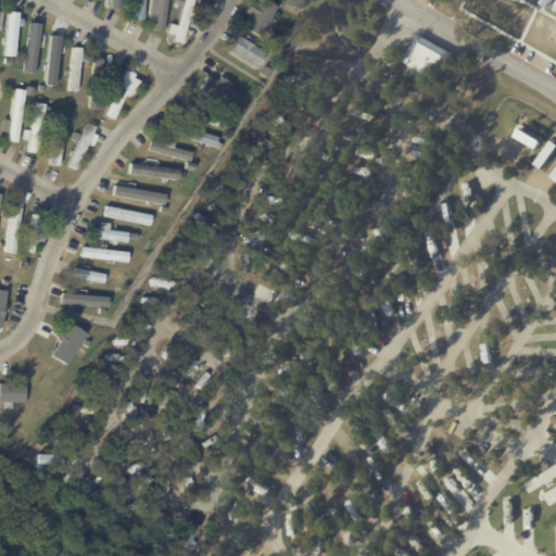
[(119,0),(109,0),(109,8),(119,9),(119,0)]
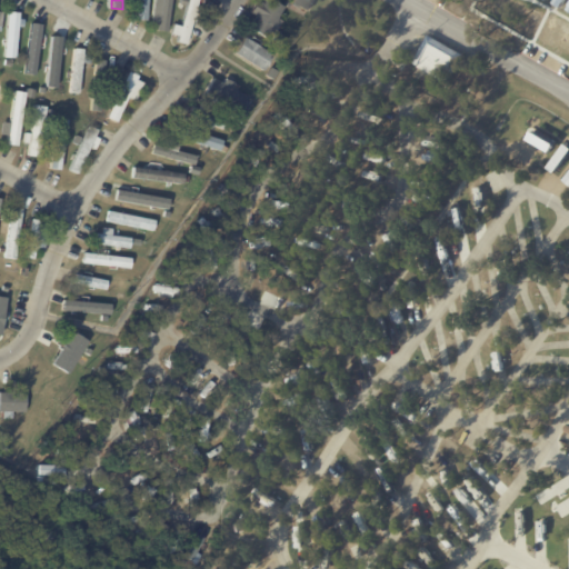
[(146,0),(145,22),(135,21),(136,0),(146,0)]
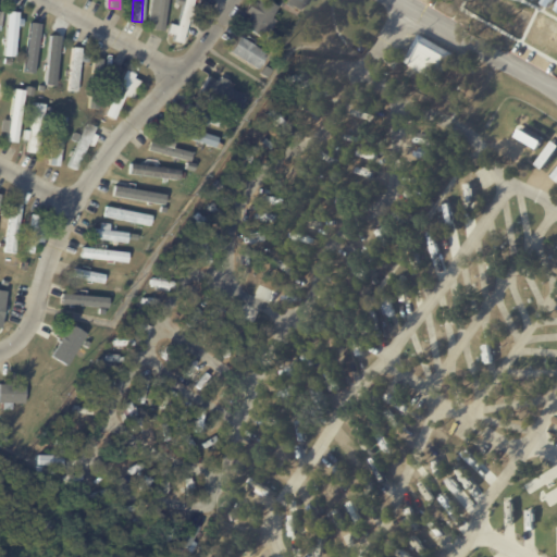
[(148,0),(147,19),(151,19),(150,29),(162,31),(164,0),(148,0)]
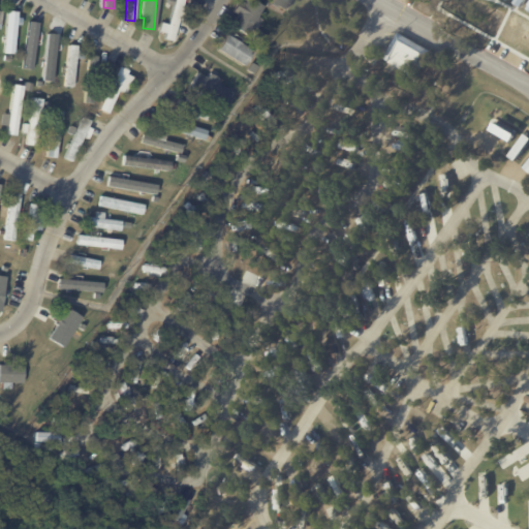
[(174,0),(183,0),(181,9),(184,10),(181,22),(177,20),(170,43),(162,40),(164,35),(157,33),(160,25),(166,27),(174,0)]
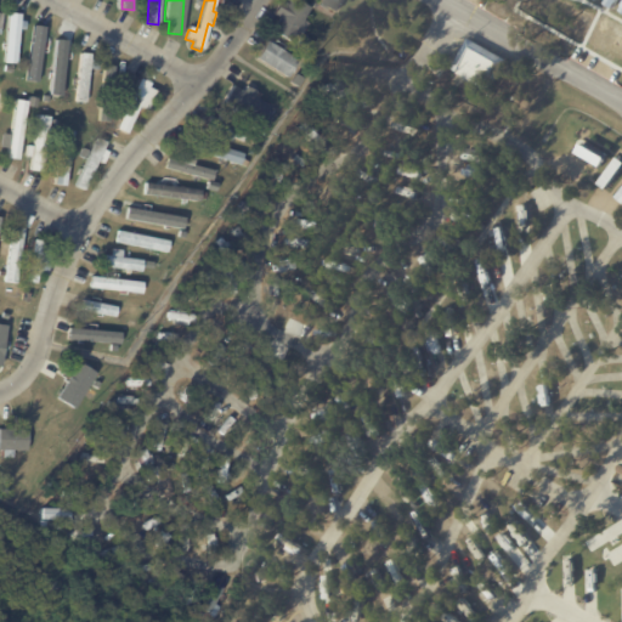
[(272,28),(280,18),(272,15),(281,1),(287,4),(288,0),(294,0),(309,9),(301,20),(309,24),(300,38),(295,34),(289,43),(271,30),(272,28)]
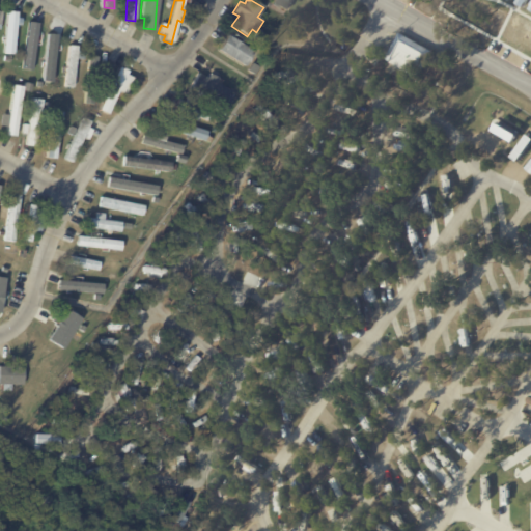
[(291,0),(285,11),(272,4),(273,0),(291,0)]
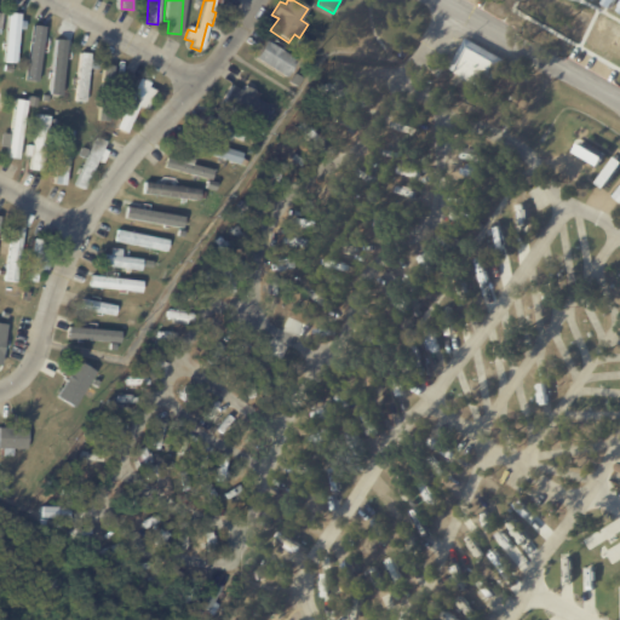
[(511,0),(564,0),(550,24),(510,3),(511,0)]
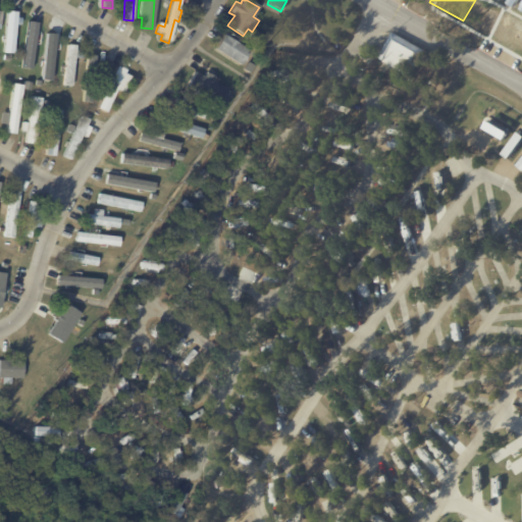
[(7,12),(17,12),(17,15),(21,15),(20,29),(16,28),(14,55),(3,54),(7,12)]
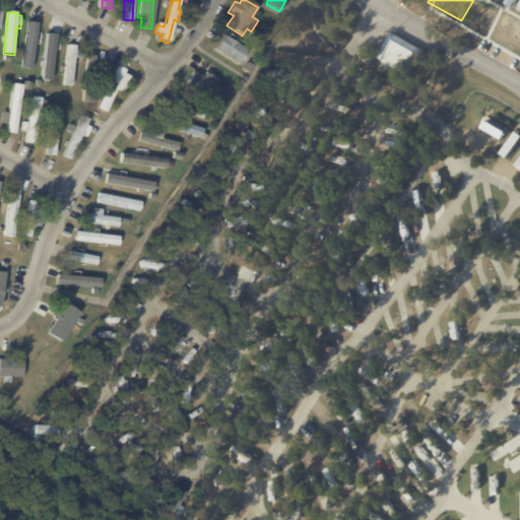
[(37,22),(27,20),(19,66),(29,68),(37,22)]
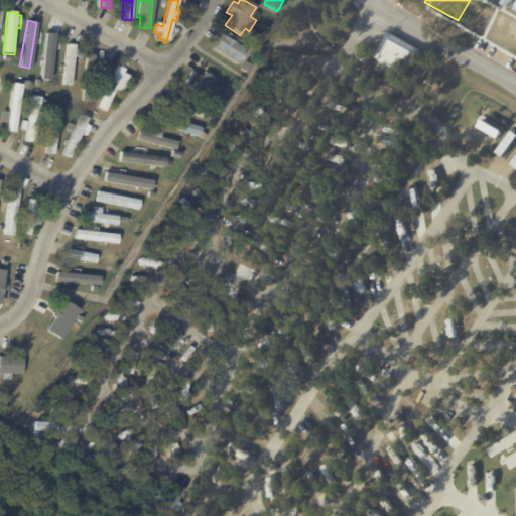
[(247,36),(250,30),(259,36),(255,42),(247,36)]
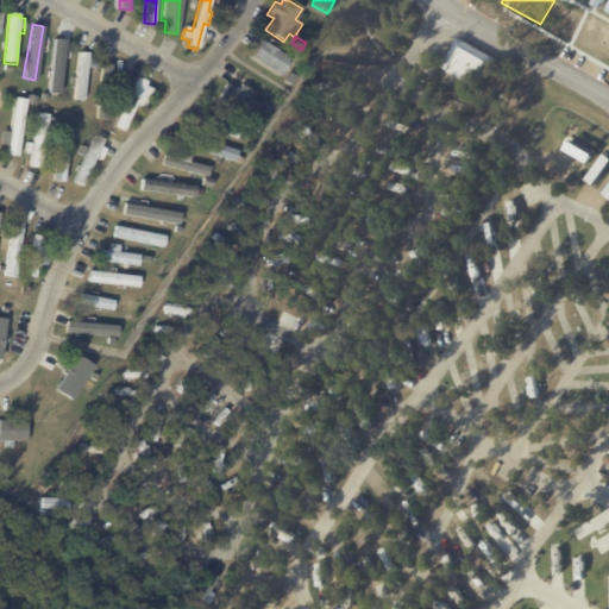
[(497,67),(483,92),(440,67),(458,37),(500,62),(497,67)]
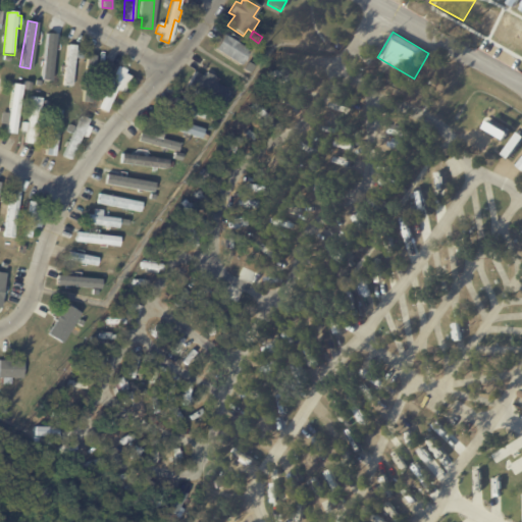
[(44,74),(47,34),(55,35),(52,82),(44,81),(44,74)]
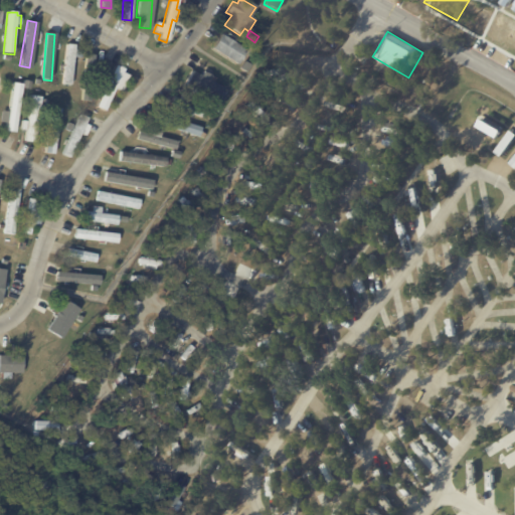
[(210,48),(235,64),(244,49),(219,33),(210,48)]
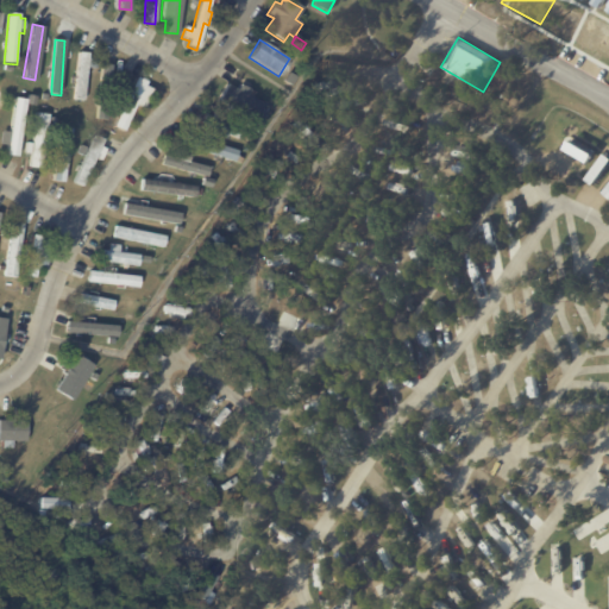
[(75,83),(77,52),(87,54),(87,60),(95,60),(95,69),(86,69),(83,101),(74,100),(75,83)]
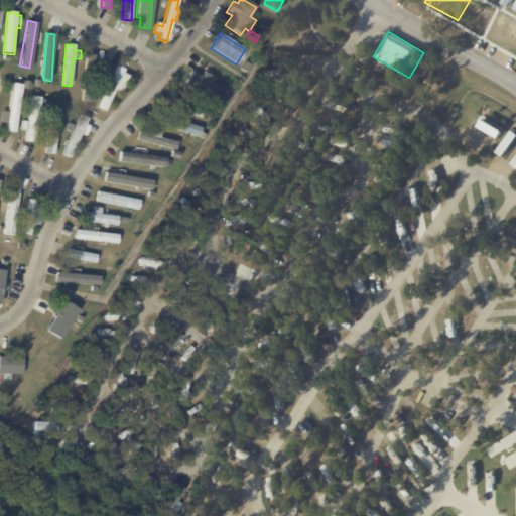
[(95,56),(90,103),(82,102),(86,55),(95,56)]
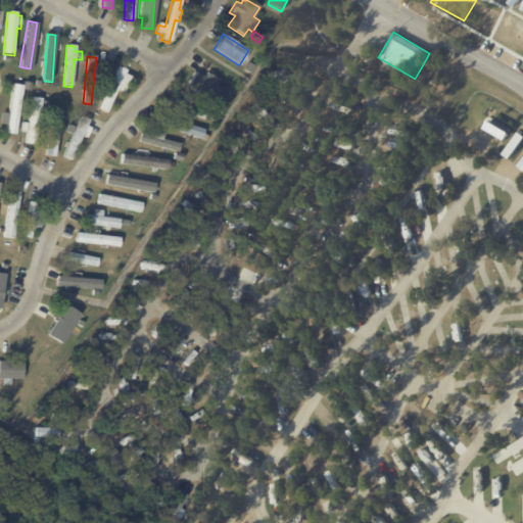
[(127,70),(106,113),(97,109),(117,66),(127,70)]
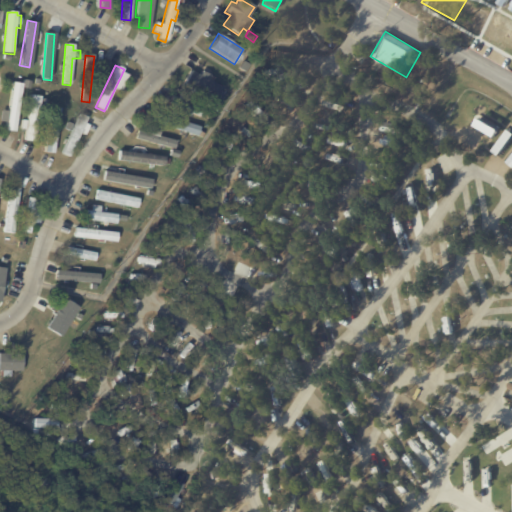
[(221,88),(218,94),(221,97),(217,105),(182,86),(191,71),(200,76),(202,71),(213,78),(211,82),(221,88)]
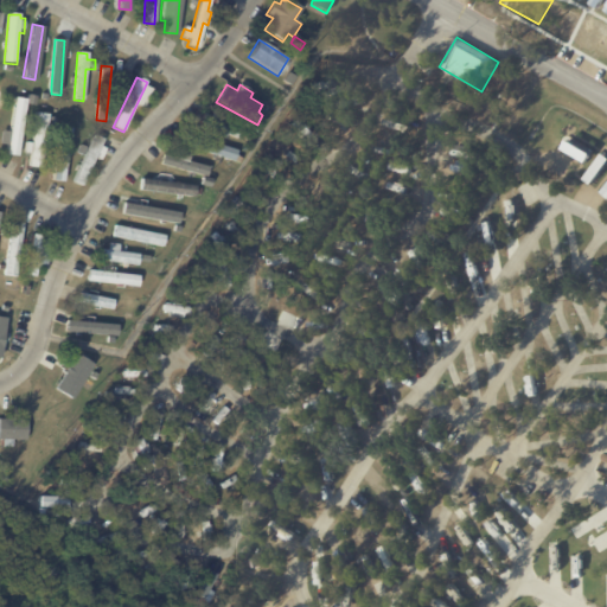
[(2,142),(4,131),(10,132),(16,97),(26,98),(27,94),(36,95),(34,104),(26,103),(18,155),(7,153),(8,144),(2,142)]
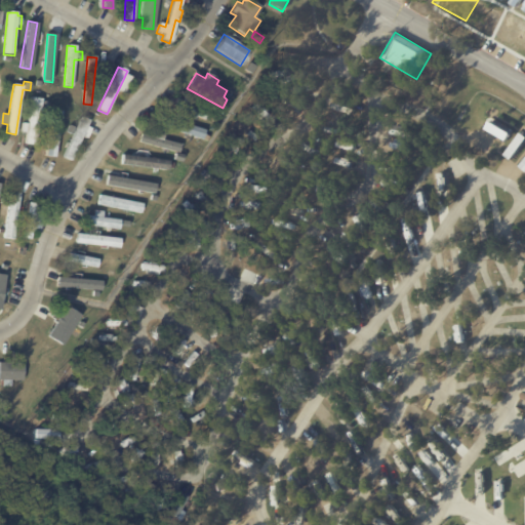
[(172,106),(175,97),(180,99),(183,95),(189,98),(187,102),(207,111),(203,120),(196,117),(194,120),(189,118),(190,114),(172,106)]
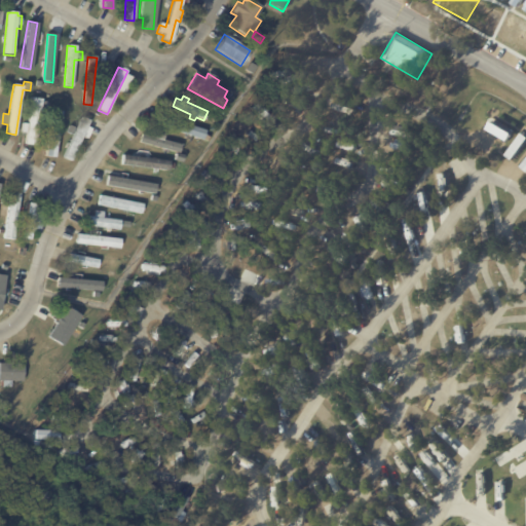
[(32,99),(43,100),(42,102),(49,103),(48,108),(41,108),(37,146),(27,145),(28,134),(23,133),(24,124),(29,124),(32,99)]
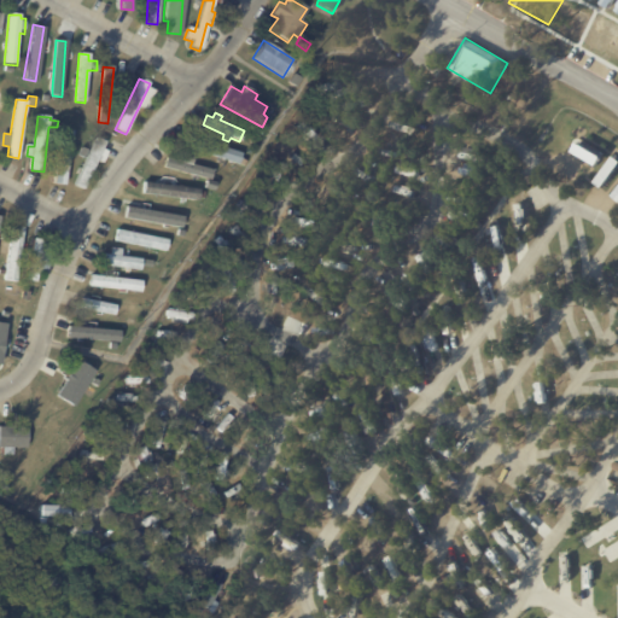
[(313,141),(316,134),(301,126),(297,132),(313,141)]
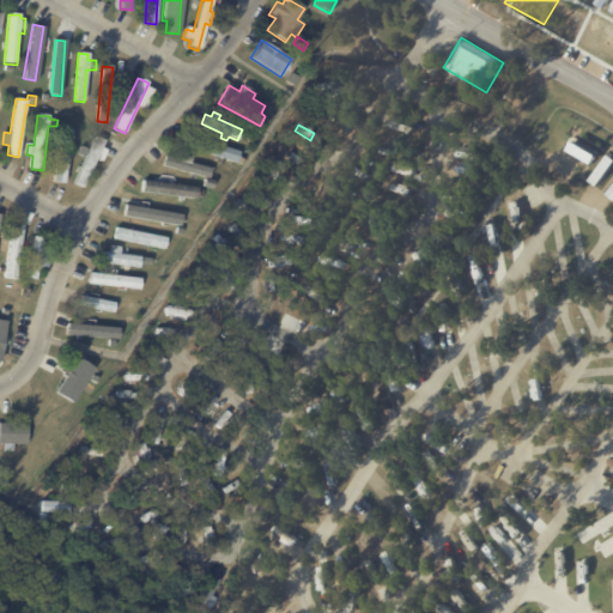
[(72,131),(64,186),(53,183),(61,128),(72,131)]
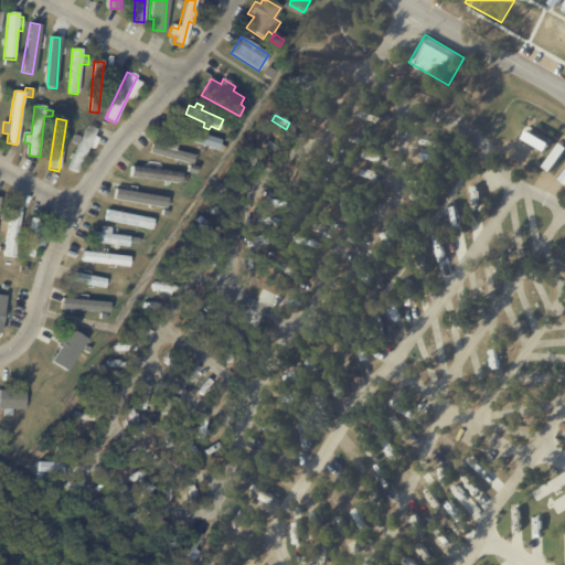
[(173,125),(187,129),(189,124),(195,126),(193,131),(221,140),(217,150),(170,135),(173,125)]
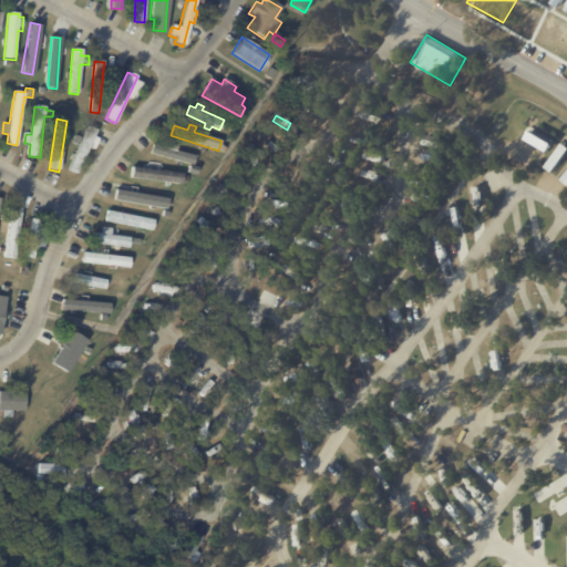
[(98,131),(94,136),(99,138),(94,150),(90,147),(76,174),(68,169),(89,126),(98,131)]
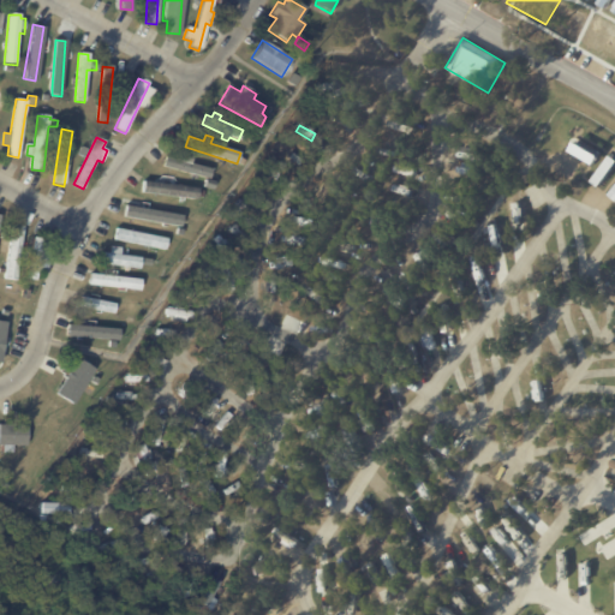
[(595,165),(599,154),(574,141),(569,151),(595,165)]
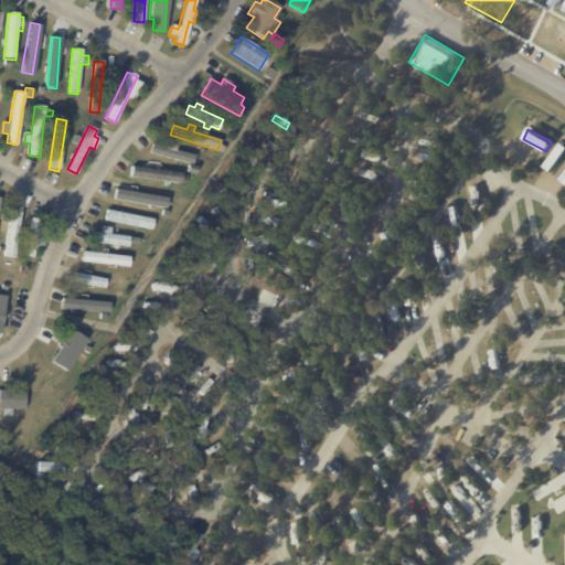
[(76,135),(81,137),(77,145),(72,142),(75,135),(76,135)]
